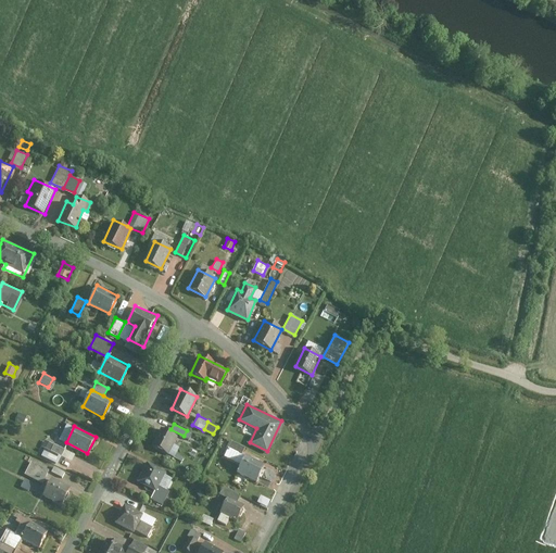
[(177,436),(160,427),(150,445),(167,454),(177,436)]
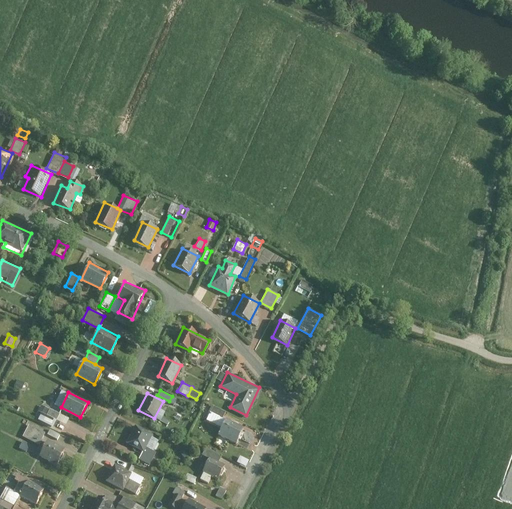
[(59,413),(41,404),(38,410),(41,412),(38,418),(38,419),(53,426),(53,425),(59,413)]
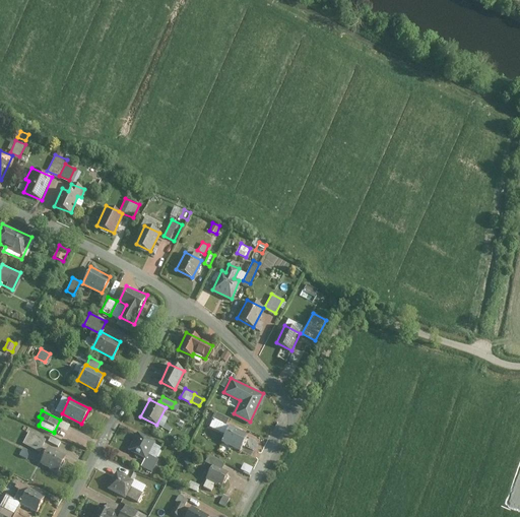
[(225,425),(229,418),(215,412),(209,426),(224,433),(228,428),(229,426),(225,425)]
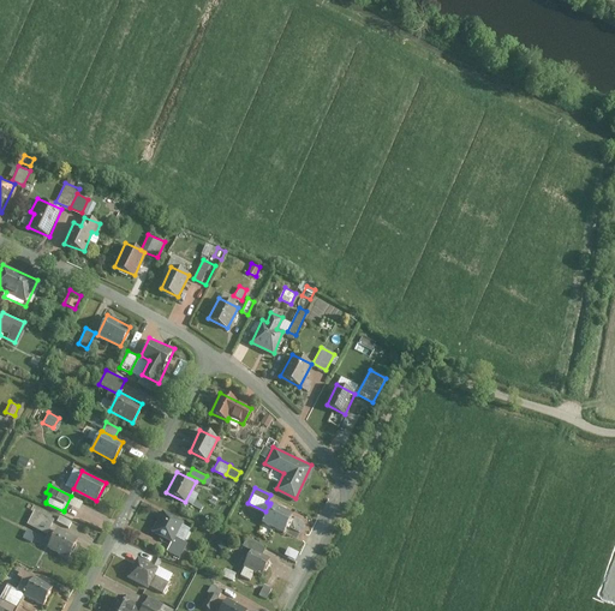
[(75,495),(71,503),(82,507),(84,499),(75,495)]
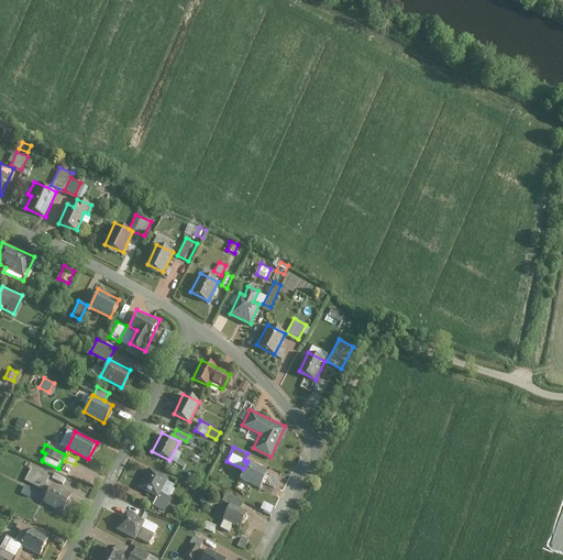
[(260,487),(266,473),(246,463),(243,469),(240,478),(260,487)]
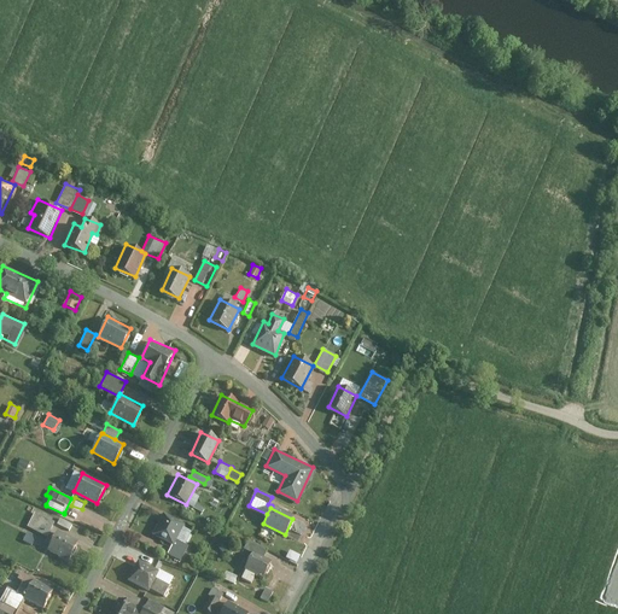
[(34,512),(28,526),(47,536),(54,521),(34,512)]
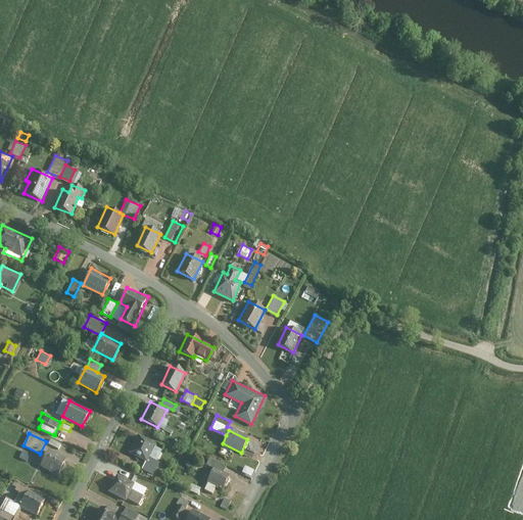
[(137,434),(129,452),(146,461),(148,456),(154,443),(137,434)]
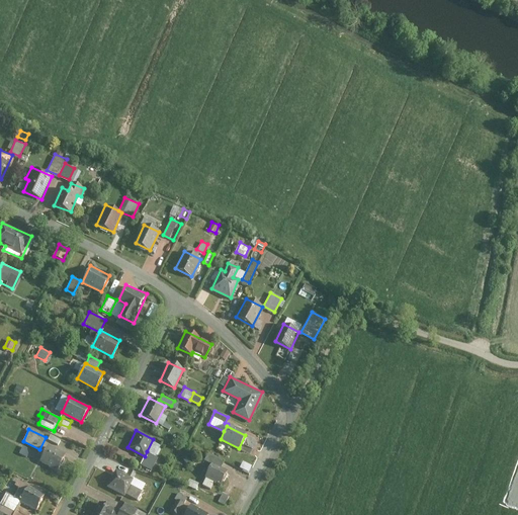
[(47,446),(40,459),(58,467),(64,454),(47,446)]
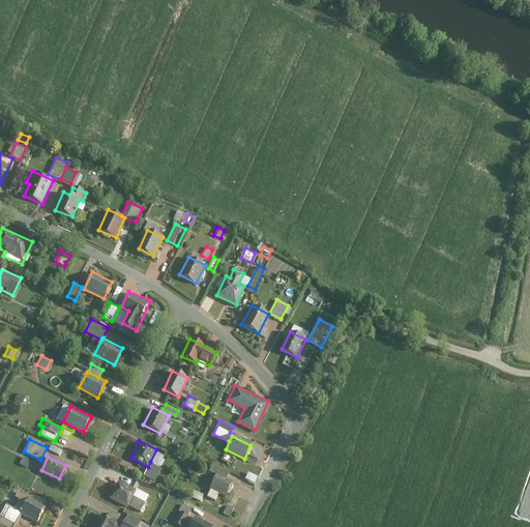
[(160,468),(150,462),(148,467),(144,473),(154,479),(160,468)]
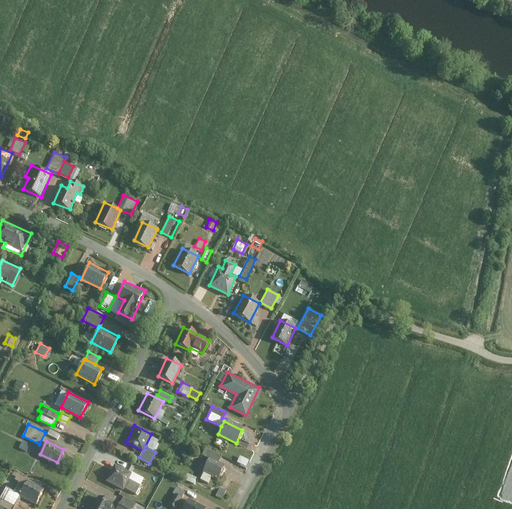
[(209,457),(217,461),(220,454),(207,447),(203,454),(209,457)]
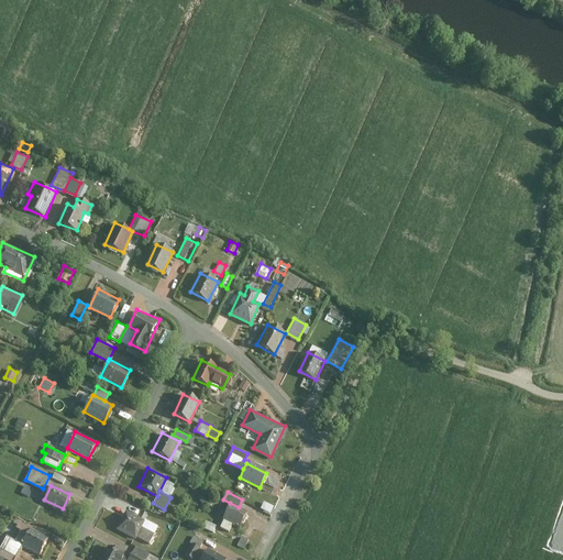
[(203,495),(199,500),(205,505),(209,502),(203,495)]
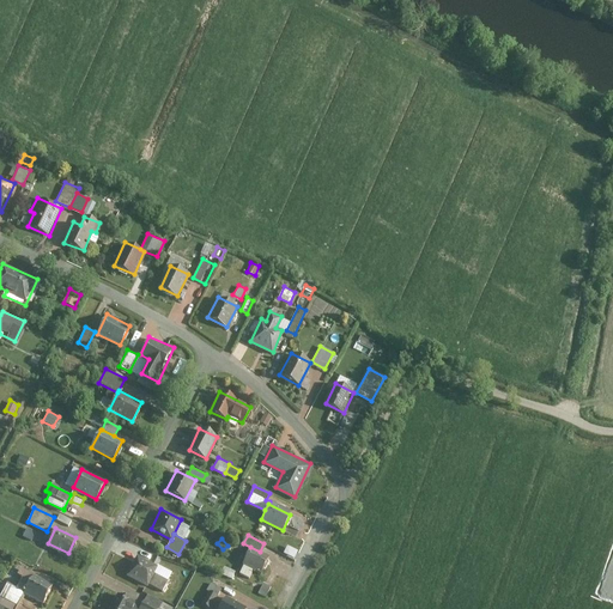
[(260,552),(250,547),(242,564),(261,572),(269,555),(260,552)]
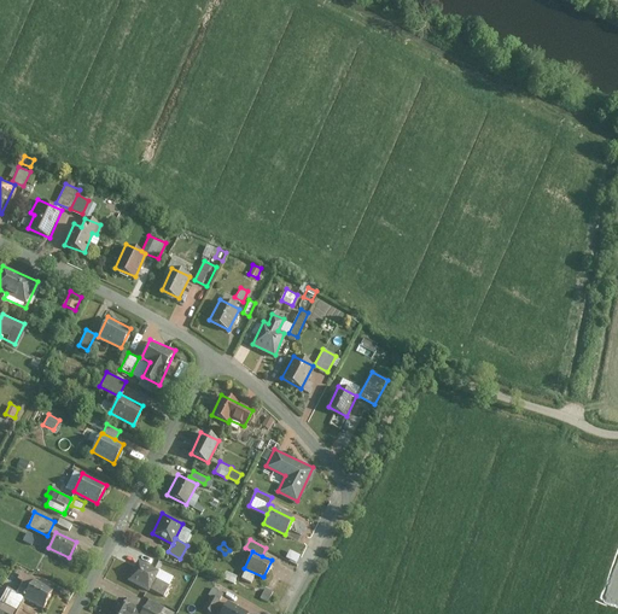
[(136,561),(128,579),(149,589),(158,571),(136,561)]
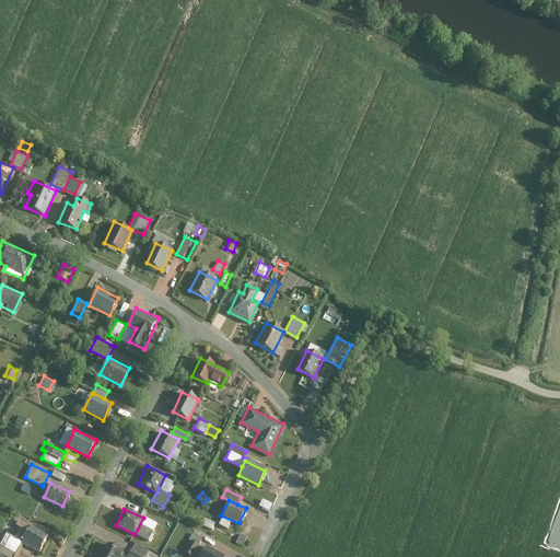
[(19,519),(15,524),(23,528),(26,522),(19,519)]
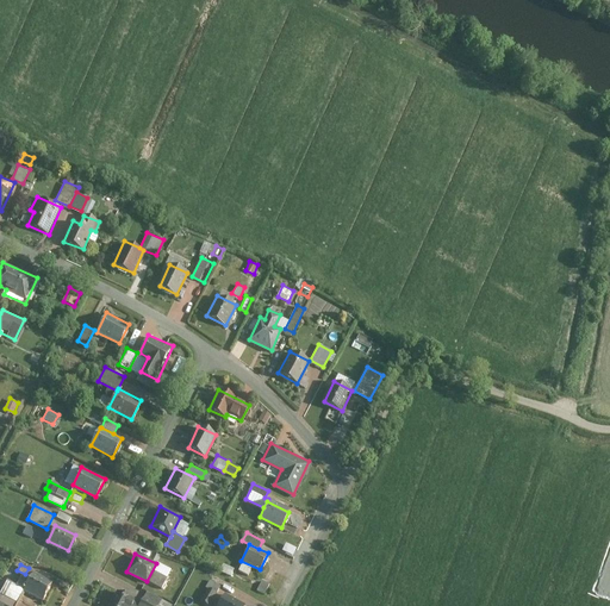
[(50,582),(33,573),(25,591),(42,599),(50,582)]
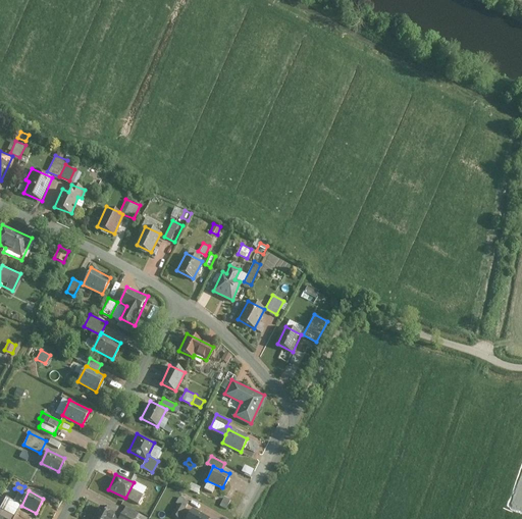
[(229,498),(223,495),(219,504),(226,507),(229,498)]
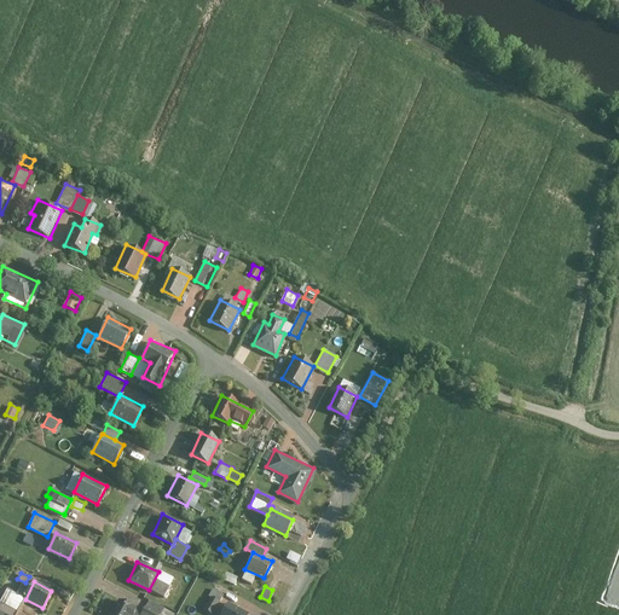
[(213,587),(203,608),(213,613),(223,592),(213,587)]
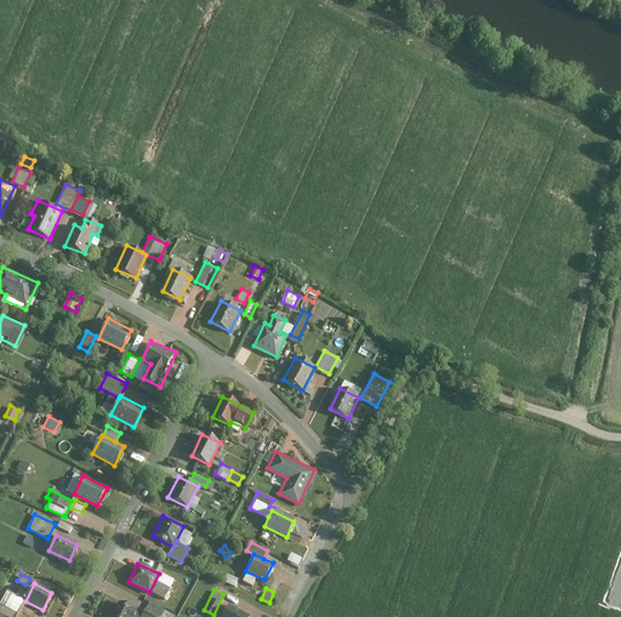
[(7,592),(1,604),(17,611),(23,599),(7,592)]
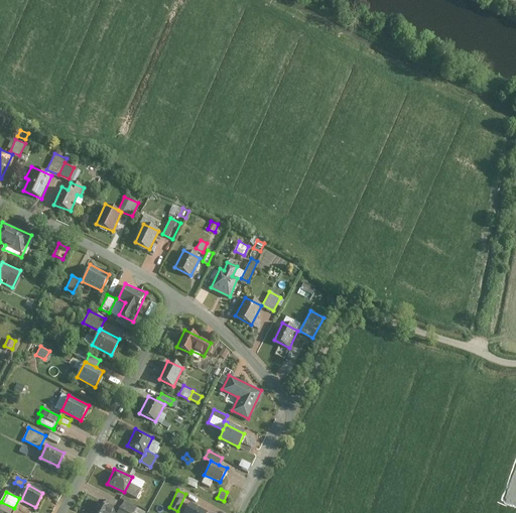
[(99,499),(92,512),(113,512),(116,508),(108,504),(109,504),(99,499)]
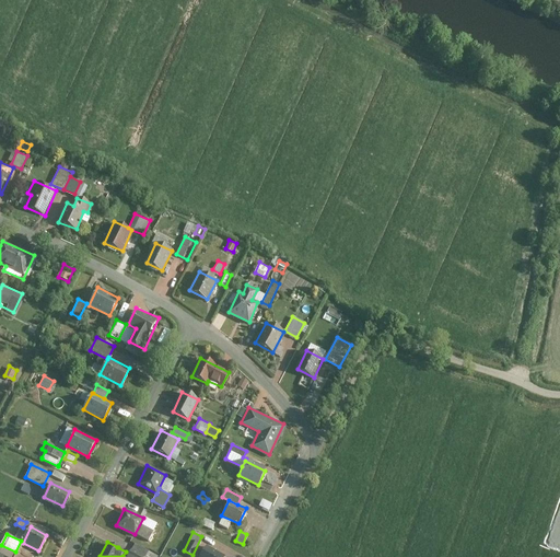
[(155,556),(158,554),(135,543),(131,548),(146,556),(143,556),(155,556)]
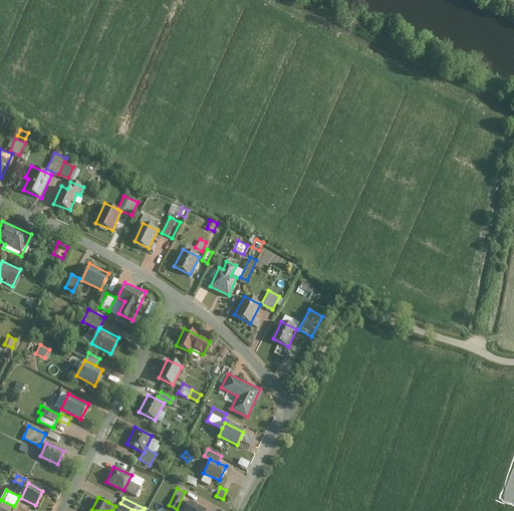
[(188,500),(182,510),(204,510),(205,509),(188,500)]
